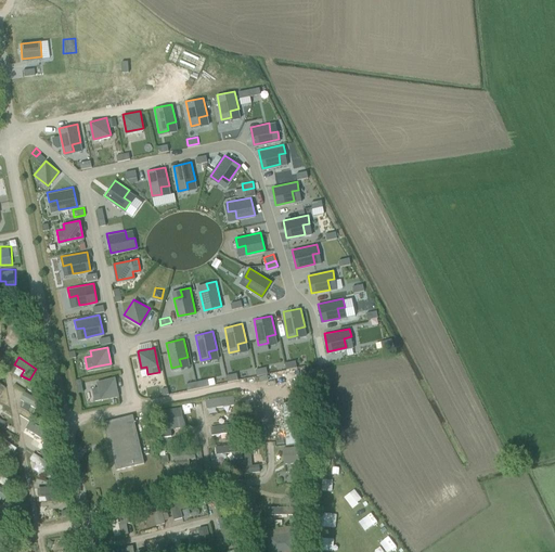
[(296,358),(285,360),(286,368),(297,366),(296,358)]
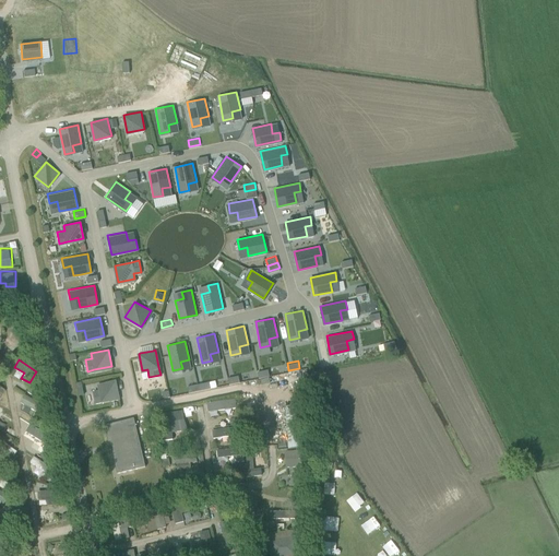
[(268,367),(257,370),(259,377),(269,375),(268,367)]
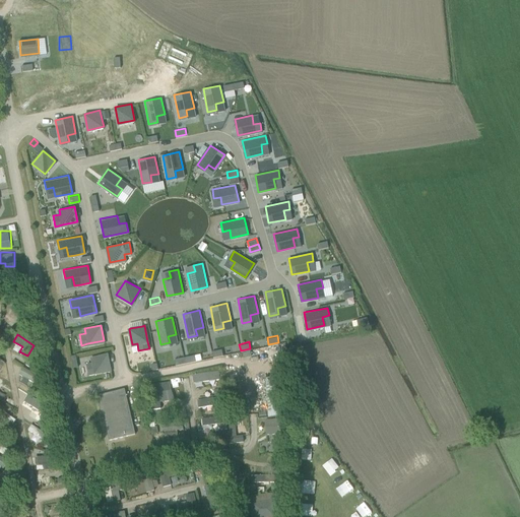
[(221,347),(211,349),(212,356),(222,353),(221,347)]
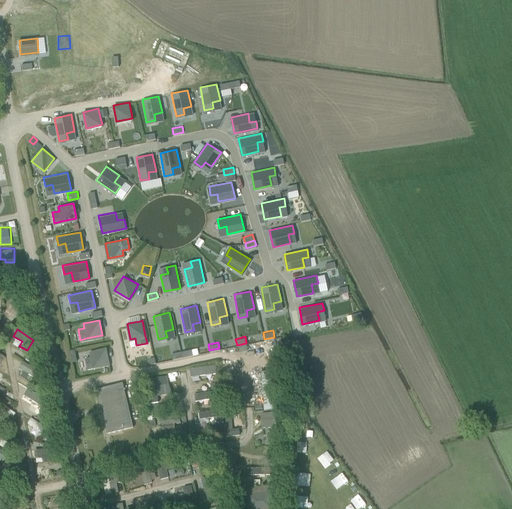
[(89,355),(84,356),(87,368),(92,367),(109,363),(106,347),(89,350),(90,355),(89,355)]
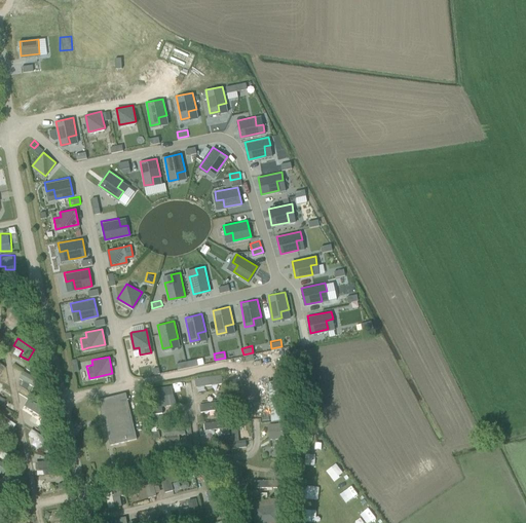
[(223,372),(197,375),(198,393),(224,389),(223,372)]
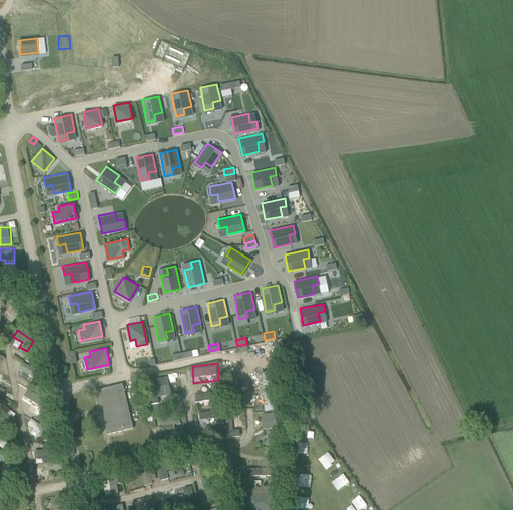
[(283,369),(261,371),(264,409),(286,408),(283,369)]
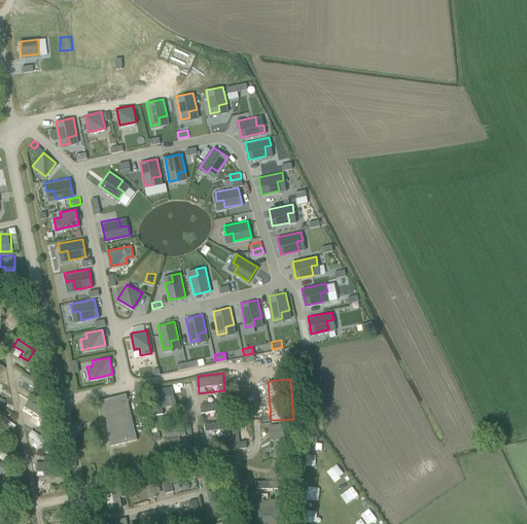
[(171,386),(150,389),(153,413),(163,412),(162,406),(174,403),(171,386)]
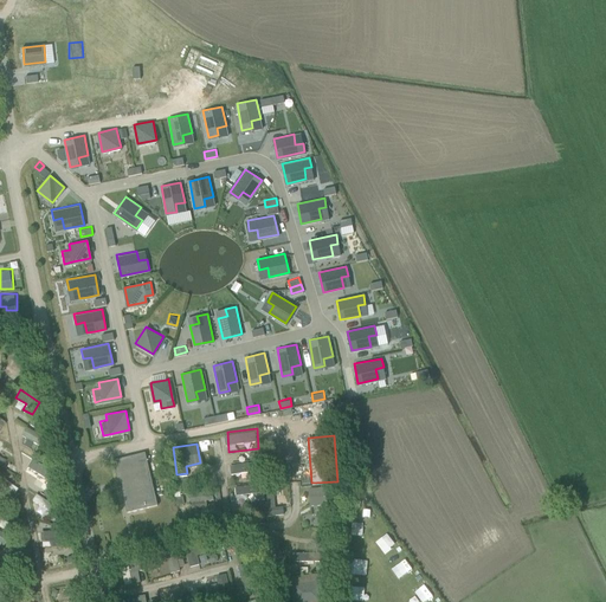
[(114,458),(127,510),(158,503),(144,451),(114,458)]
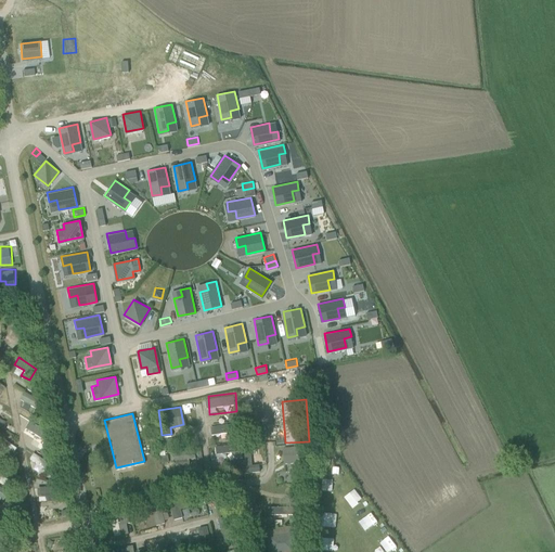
[(23,429),(34,436),(30,440),(40,446),(48,433),(28,421),(23,429)]
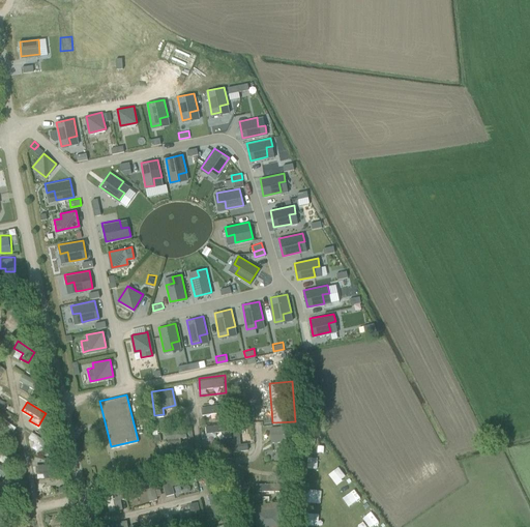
[(6,425),(9,420),(2,415),(0,417),(0,430),(10,438),(15,432),(6,425)]
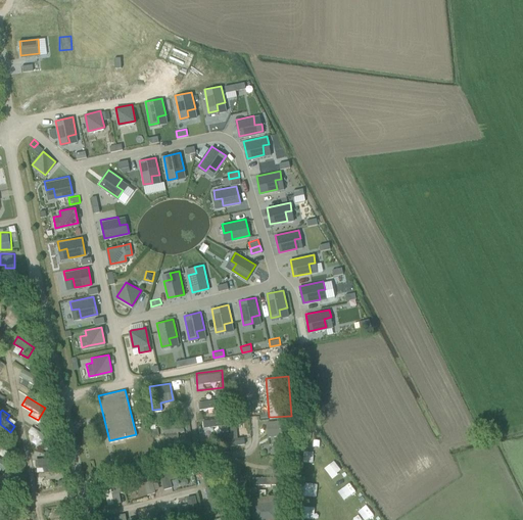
[(164,411),(156,412),(158,420),(165,419),(164,411)]
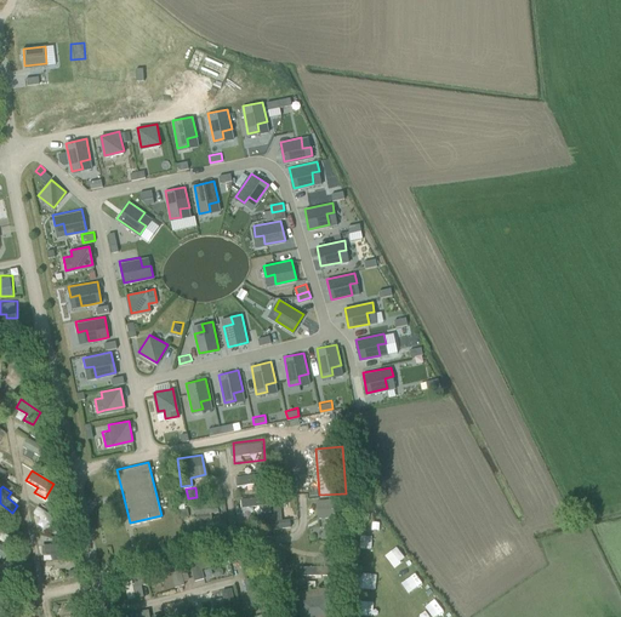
[(271,502),(271,495),(240,497),(240,506),(257,504),(262,510),(271,510),(269,502),(271,502)]
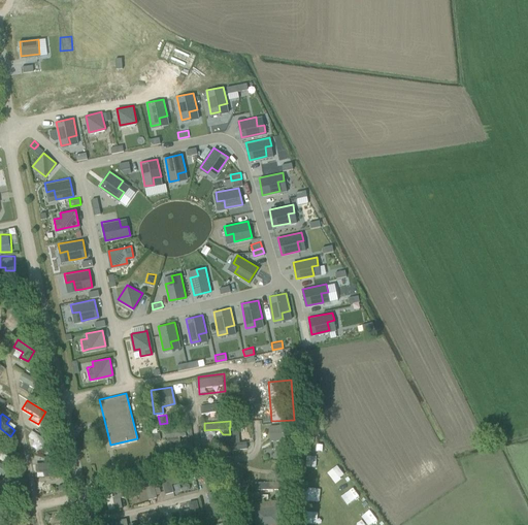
[(40,424),(37,430),(43,433),(46,427),(40,424)]
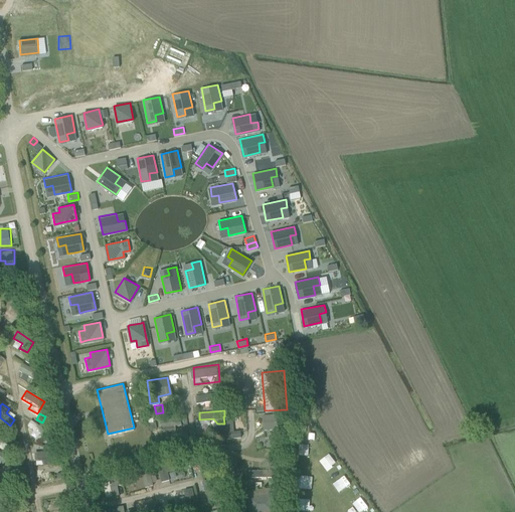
[(280,413),(264,414),(265,429),(279,428),(279,433),(285,433),(285,424),(281,425),(280,413)]
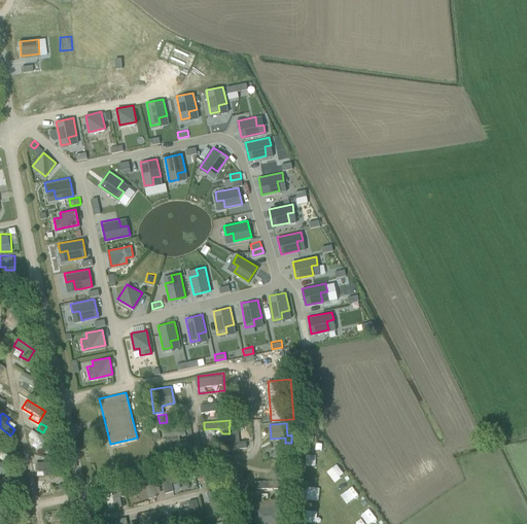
[(31,428),(29,433),(44,443),(47,438),(31,428)]
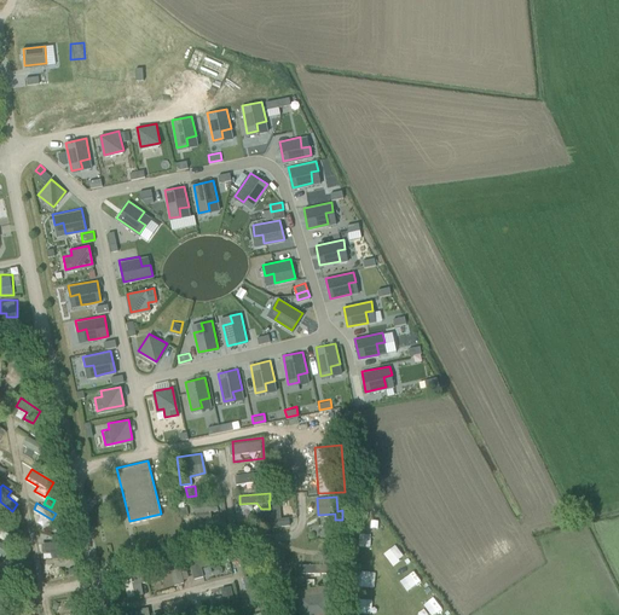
[(207,514),(206,503),(196,505),(197,515),(207,514)]
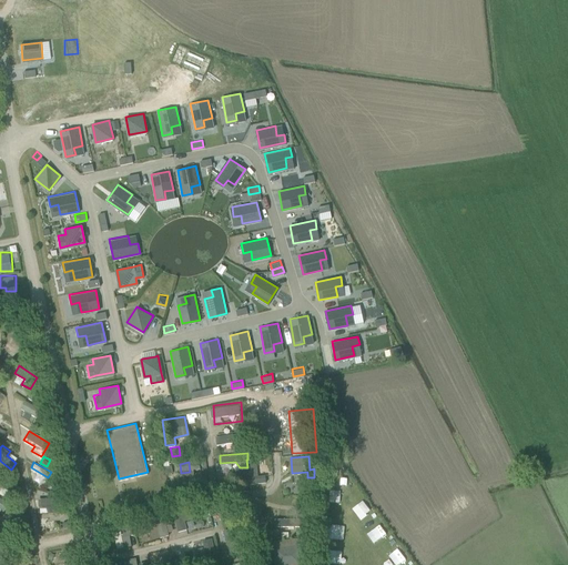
[(265,481),(266,474),(257,473),(259,464),(252,463),(250,480),(265,481)]
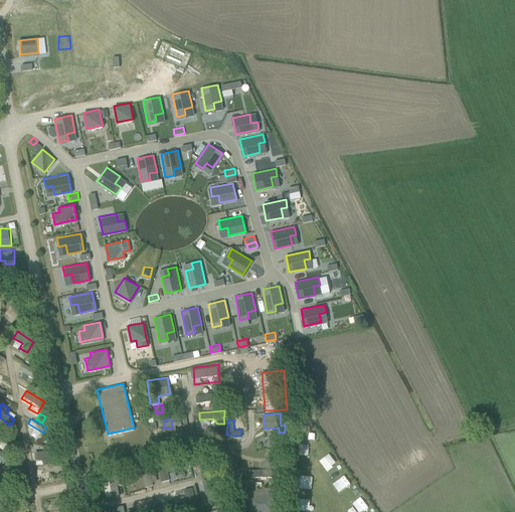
[(56,450),(35,451),(35,458),(41,458),(43,463),(56,463),(56,450)]
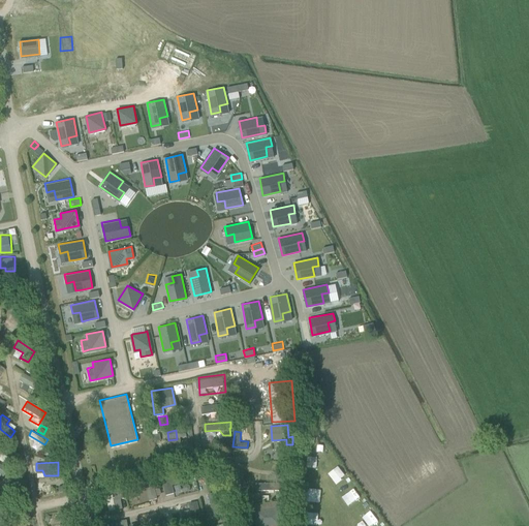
[(22,487),(26,480),(11,469),(0,486),(0,494),(3,497),(13,482),(22,487)]
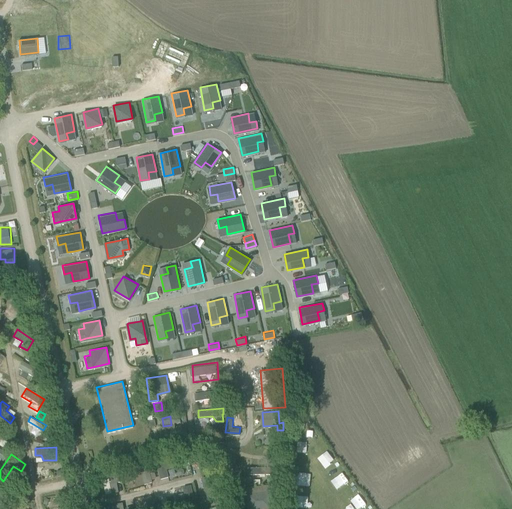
[(177,456),(156,461),(158,472),(159,477),(160,478),(168,475),(166,468),(179,464),(177,456)]
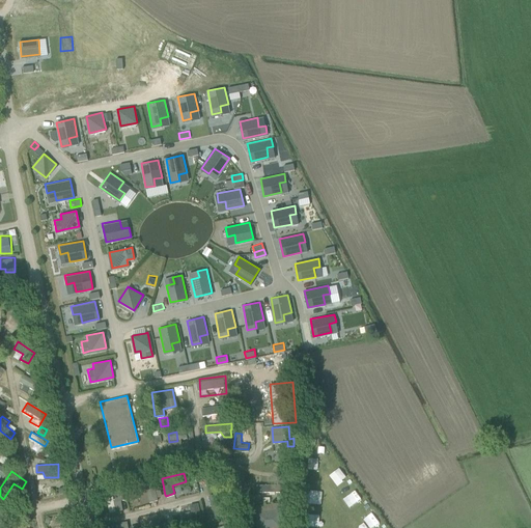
[(154,481),(130,487),(131,497),(146,493),(148,501),(158,499),(154,481)]
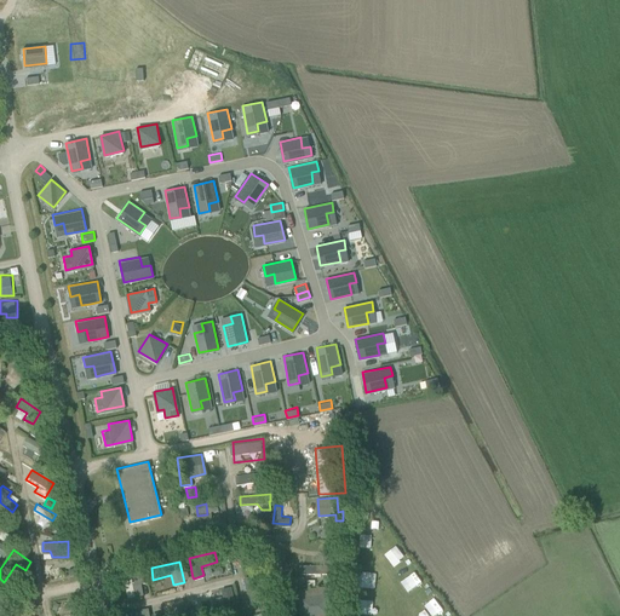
[(138,574),(138,569),(121,571),(126,597),(142,594),(139,582),(144,581),(143,574),(138,574)]
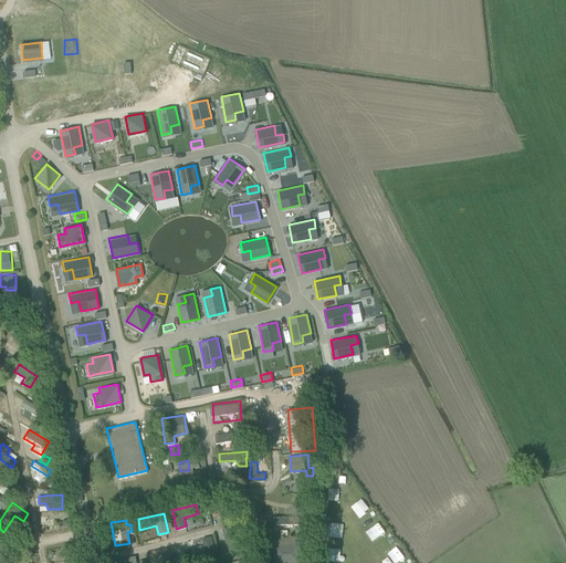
[(202,562),(217,560),(210,535),(201,538),(205,553),(195,555),(196,562),(202,562)]
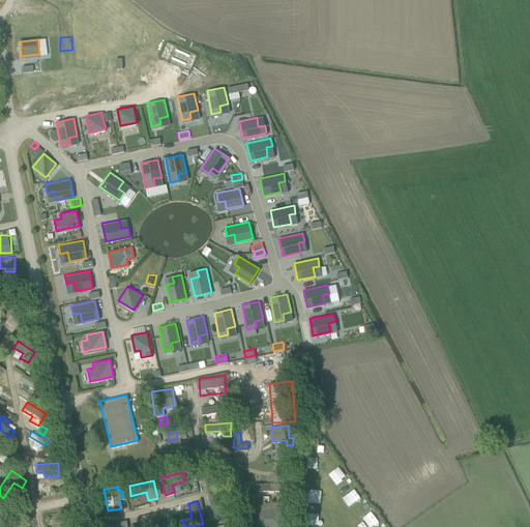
[(341,508),(348,516),(356,508),(348,501),(341,508)]
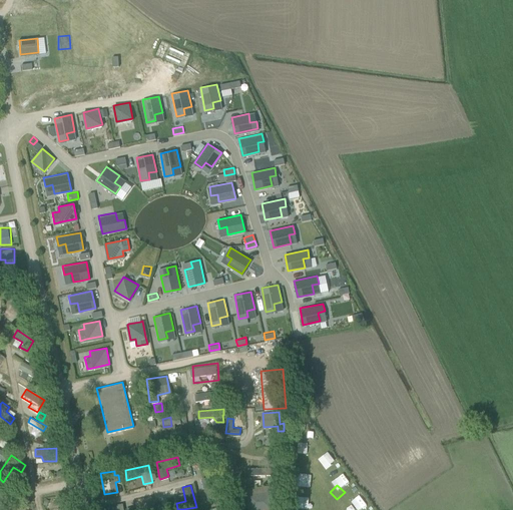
[(271,491),(246,494),(248,509),(259,509),(273,508),(271,491)]
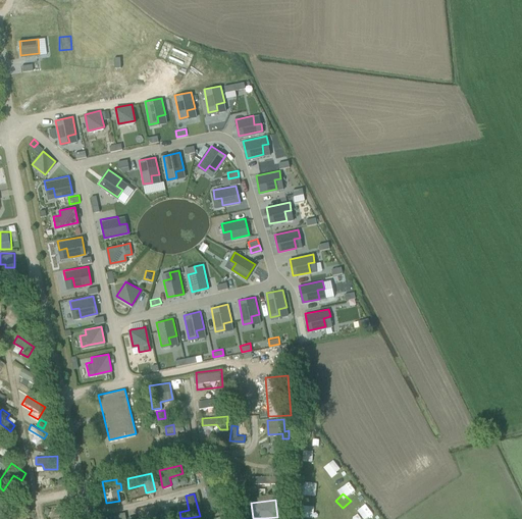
[(158,518),(157,509),(142,512),(143,518),(158,518)]
